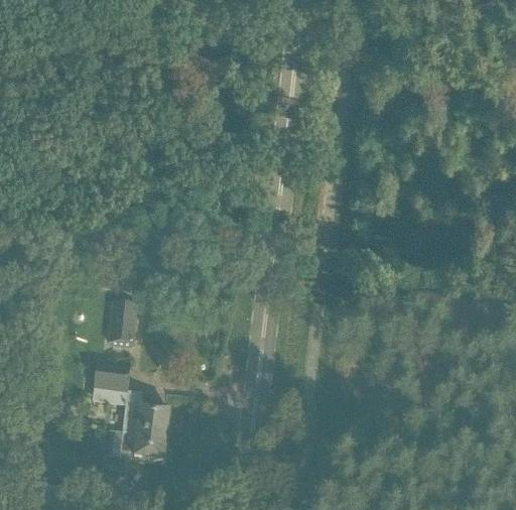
[(103,277),(102,285),(129,290),(130,282),(103,277)]
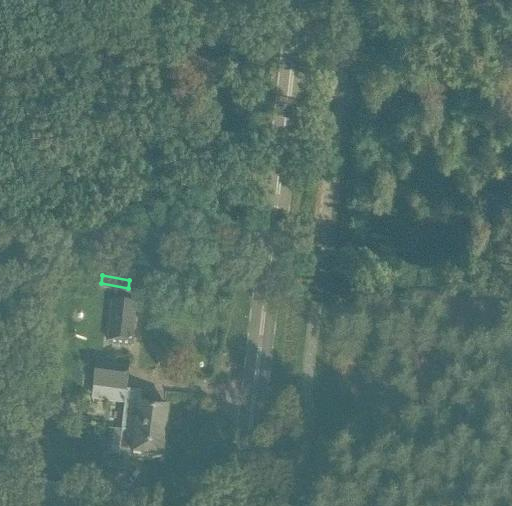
[(137,300),(112,298),(108,337),(134,340),(137,300)]
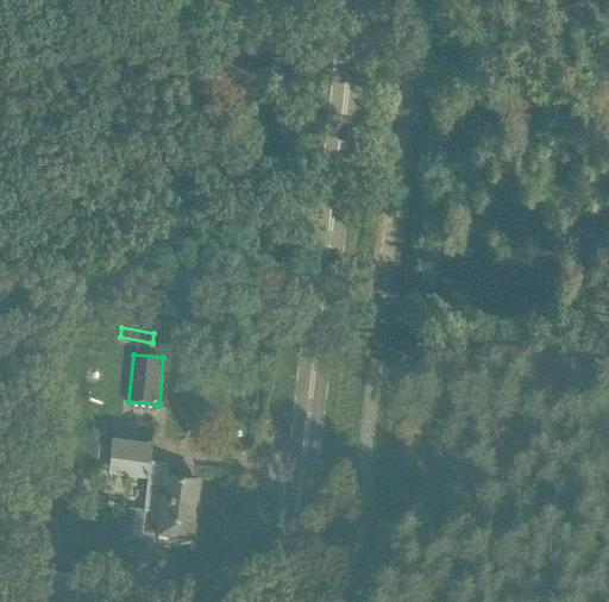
[(114,424),(110,457),(150,462),(154,428),(131,426),(114,424)]
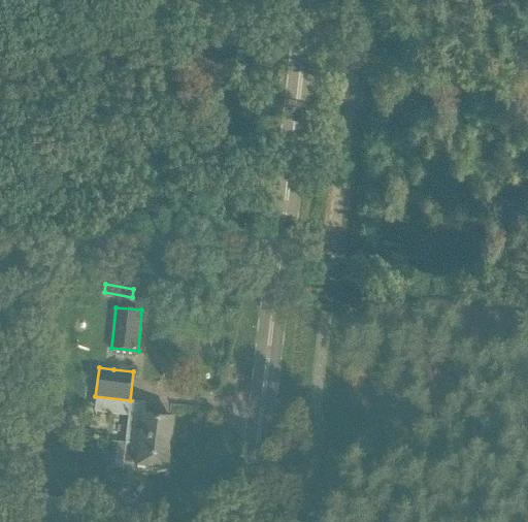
[(130,400),(125,441),(171,446),(173,420),(144,417),(145,401),(130,400)]
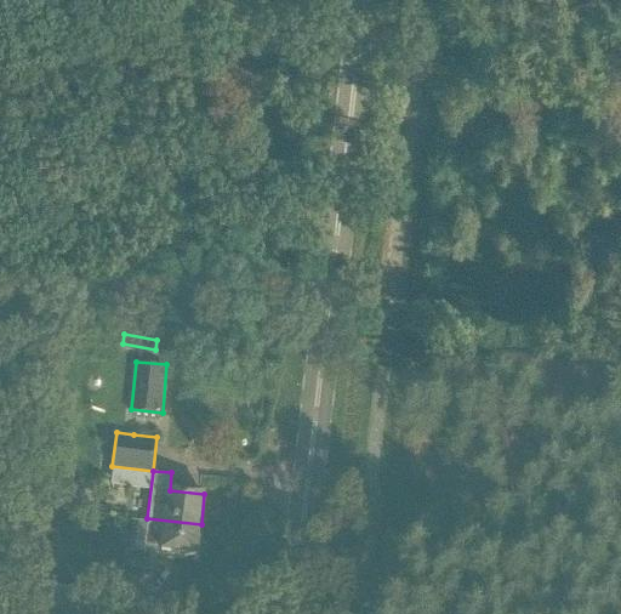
[(155,551),(198,556),(201,524),(147,518),(144,547),(123,545),(120,563),(154,567),(155,551)]
